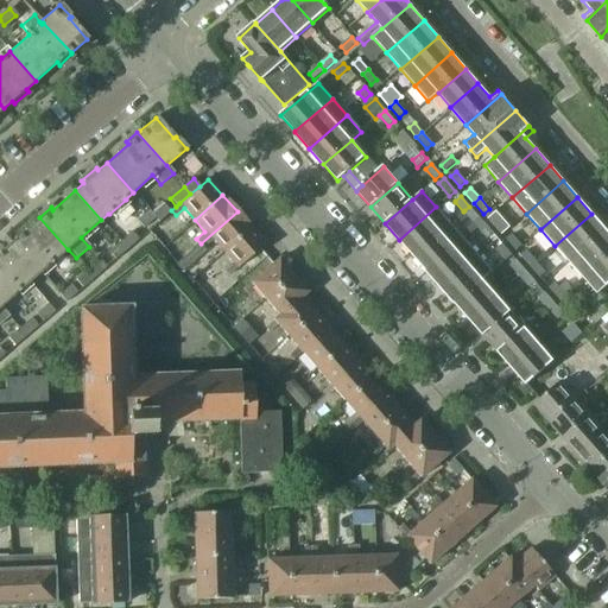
[(163,204),(152,215),(158,222),(169,211),(163,204)]
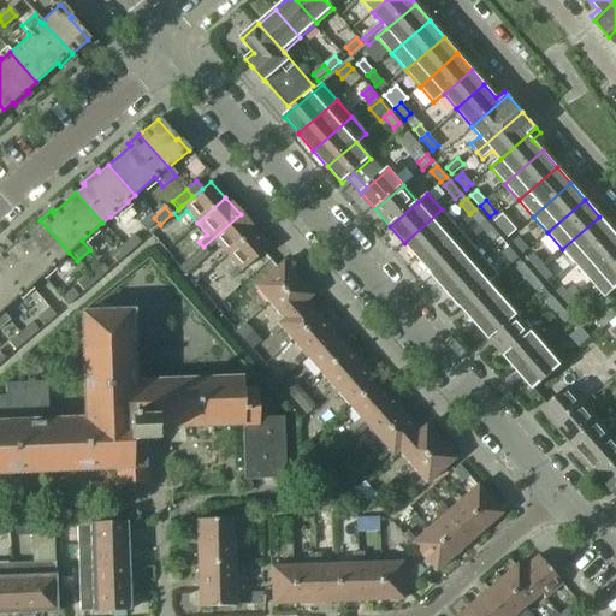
[(442,209),(404,243),(419,259),(456,226),(442,209)]
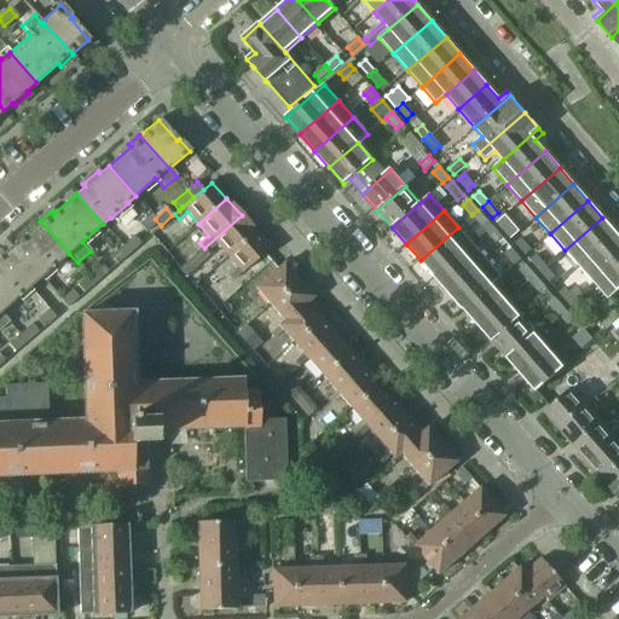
[(478,210),(473,214),(472,215),(481,227),(487,221),(478,210)]
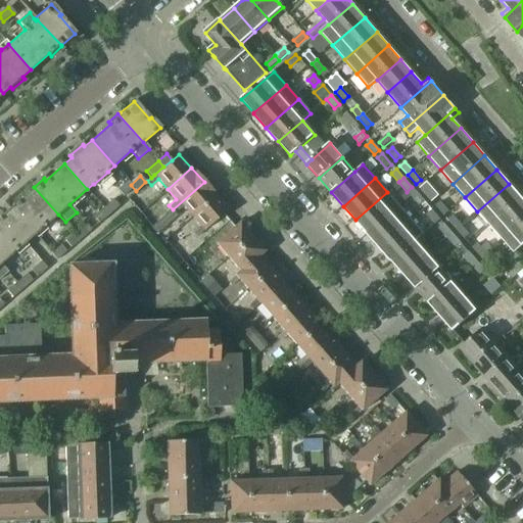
[(128,181),(117,190),(124,196),(133,188),(128,181)]
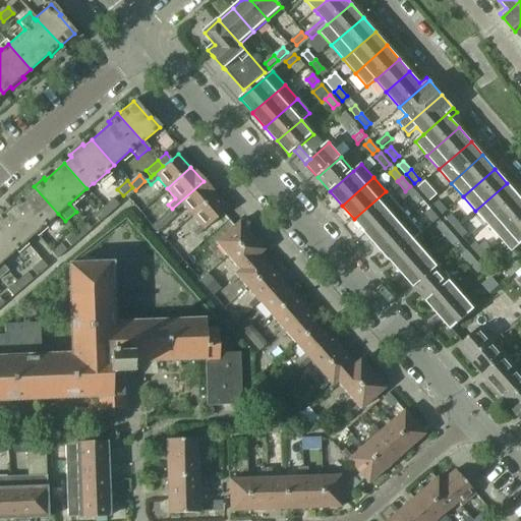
[(204,181),(172,209),(175,212),(182,206),(191,216),(215,195),(204,181)]
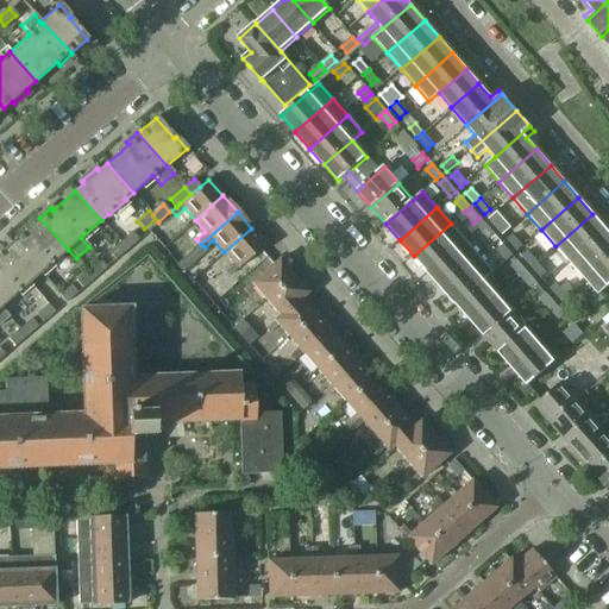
[(592,214),(556,246),(570,262),(607,231),(592,214)]
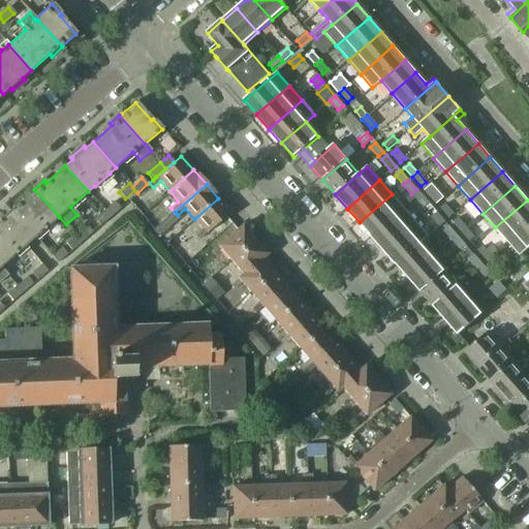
[(445,188),(437,194),(434,190),(429,195),(437,205),(442,200),(442,199),(449,193),(445,188)]
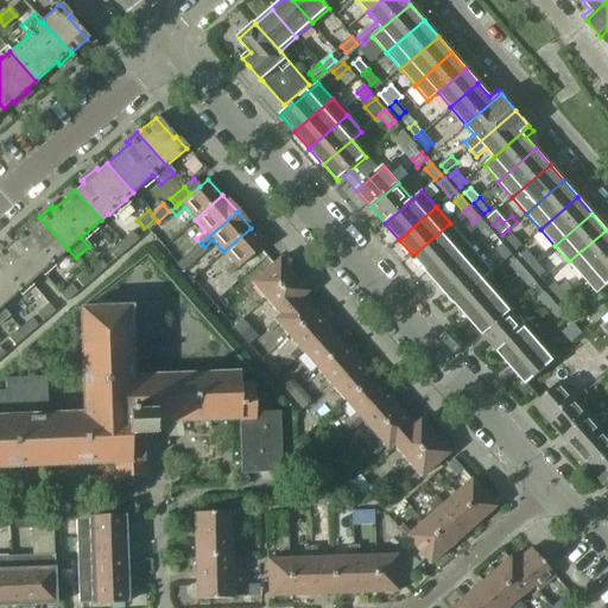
[(39,273),(68,249),(39,217),(38,217),(39,219),(12,242),(1,252),(16,267),(26,258),(39,273)]
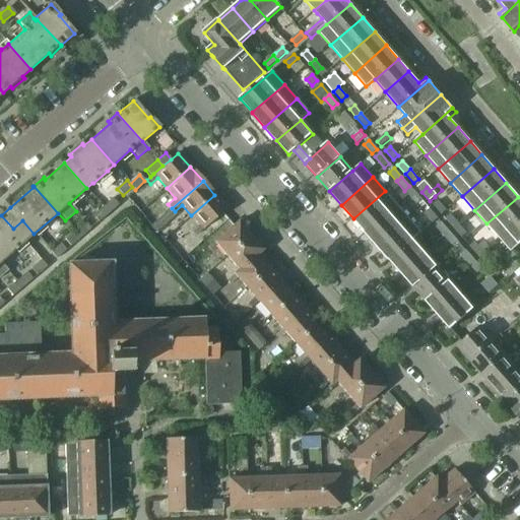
[(385,191),(353,218),(365,232),(397,204),(385,191)]
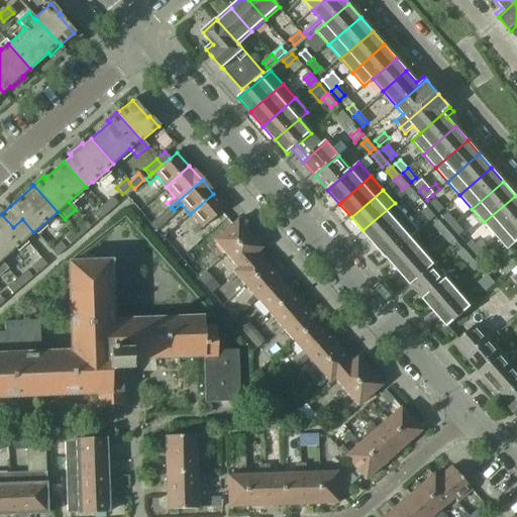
[(411,190),(408,193),(406,194),(414,203),(419,199),(411,190)]
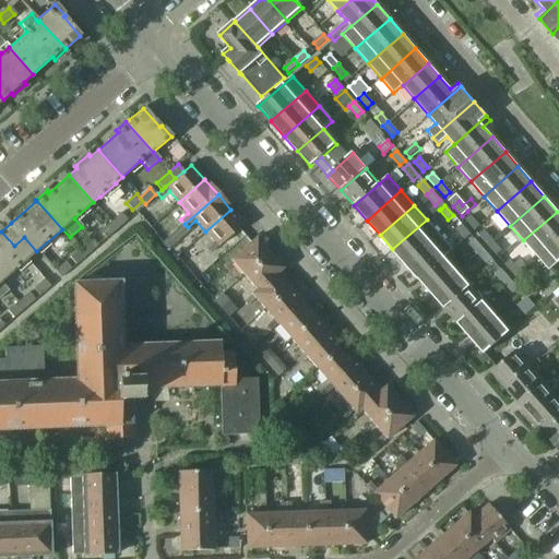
[(230,210),(205,232),(214,242),(206,249),(210,253),(244,225),(230,210)]
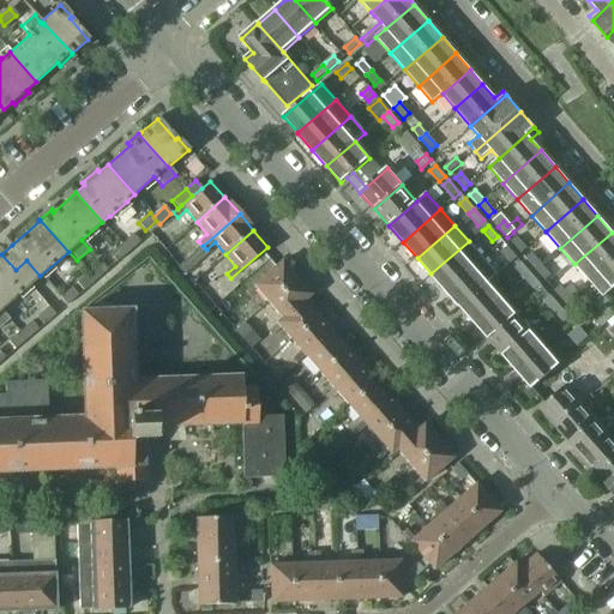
[(613,234),(612,233),(575,264),(589,281),(613,258),(613,234)]
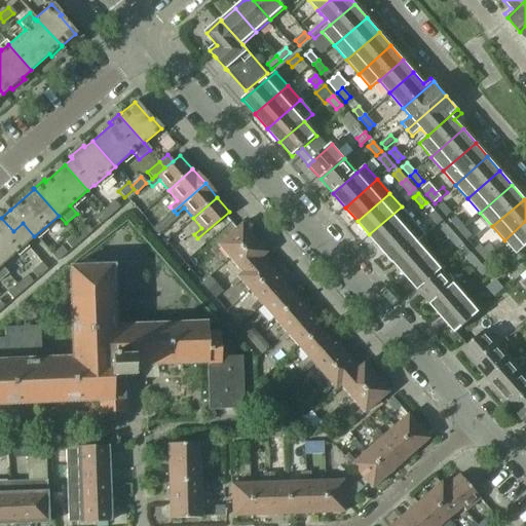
[(114,202),(105,210),(110,216),(118,208),(114,202)]
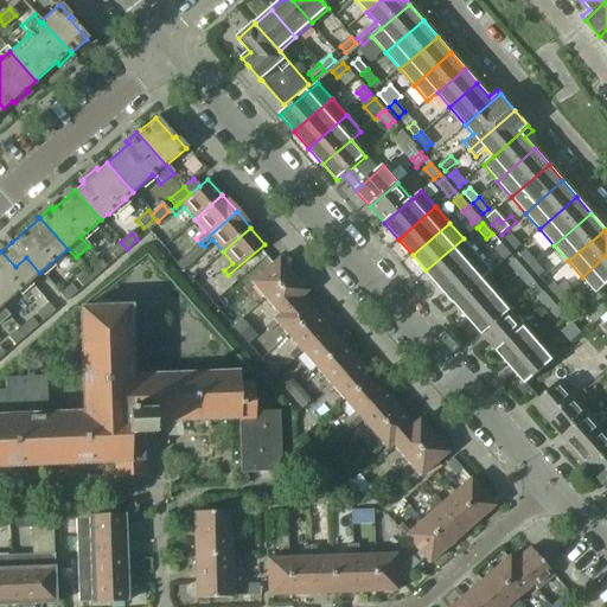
[(511,234),(505,240),(516,250),(521,246),(511,234)]
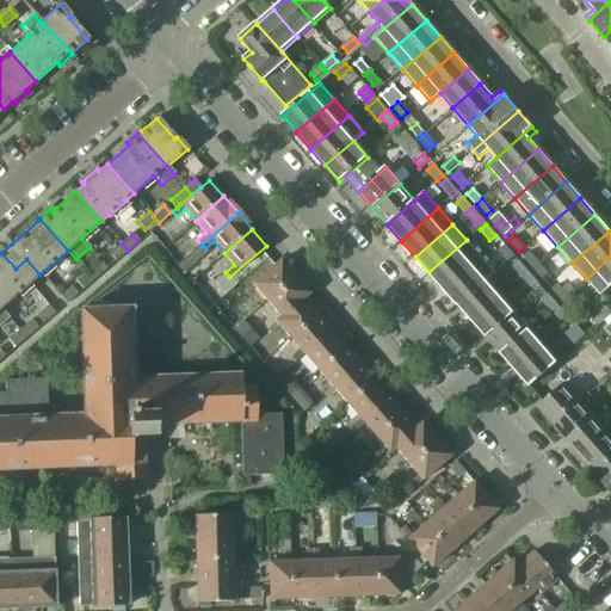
[(467,240),(429,272),(429,273),(443,289),(481,257),(467,240)]
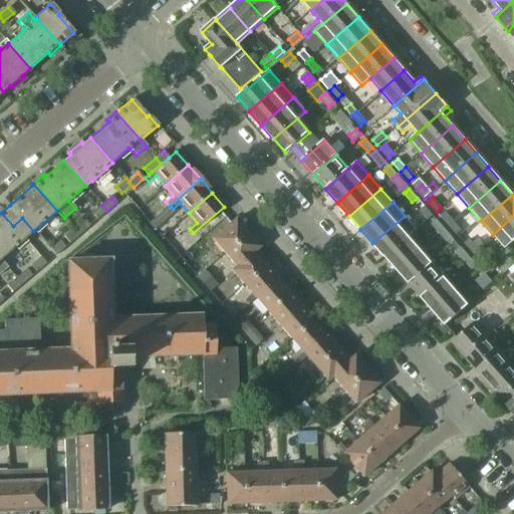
[(93,214),(97,219),(107,211),(102,205),(93,214)]
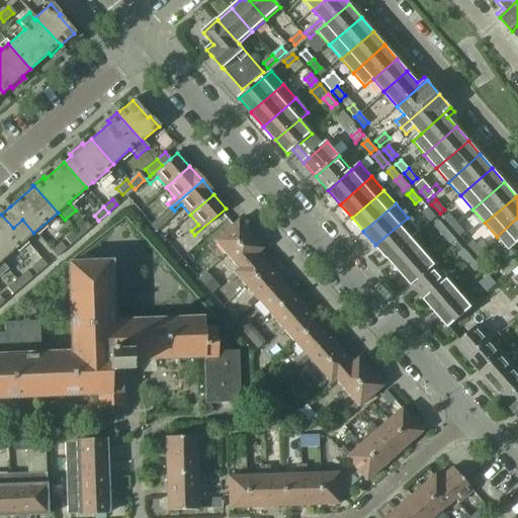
[(170,207),(151,225),(156,230),(175,213),(170,207)]
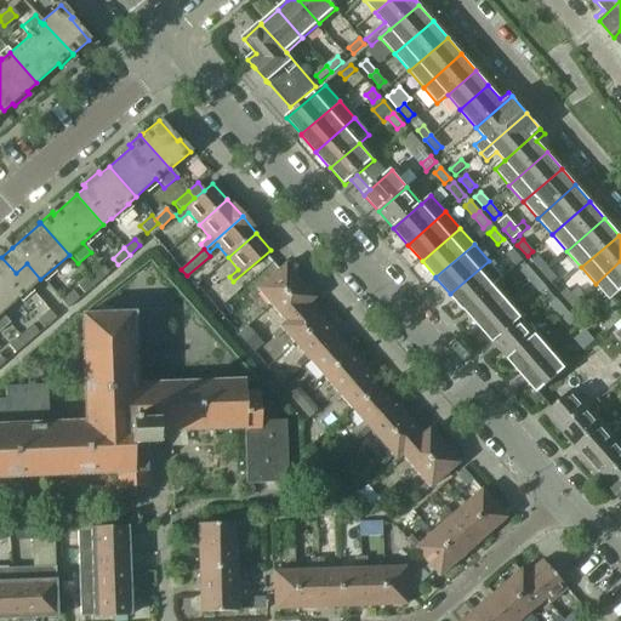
[(513,250),(511,252),(507,255),(517,266),(523,261),(513,250)]
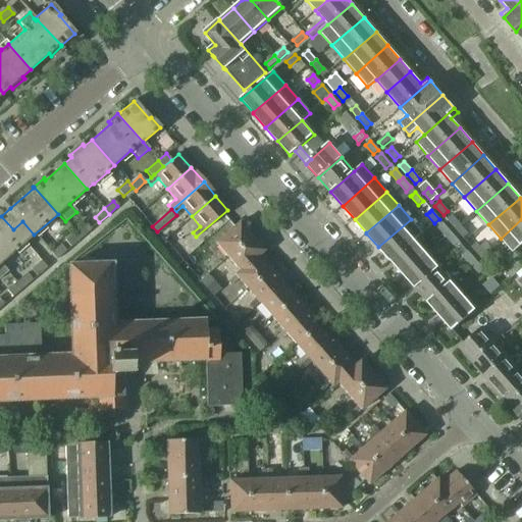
[(22,221),(13,229),(1,216),(0,216),(0,262),(1,263),(24,243),(34,235),(22,221)]
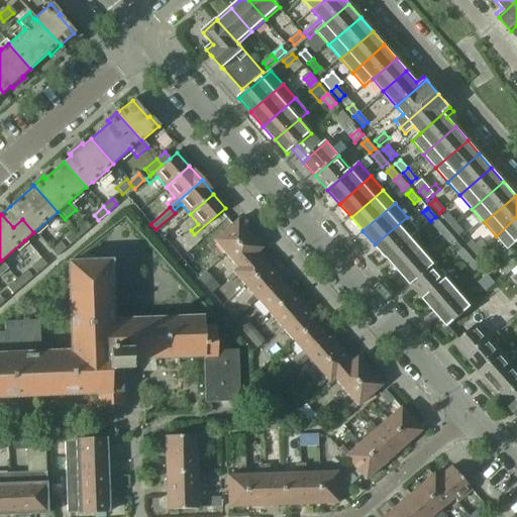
[(456,223),(448,214),(443,218),(451,227),(456,223)]
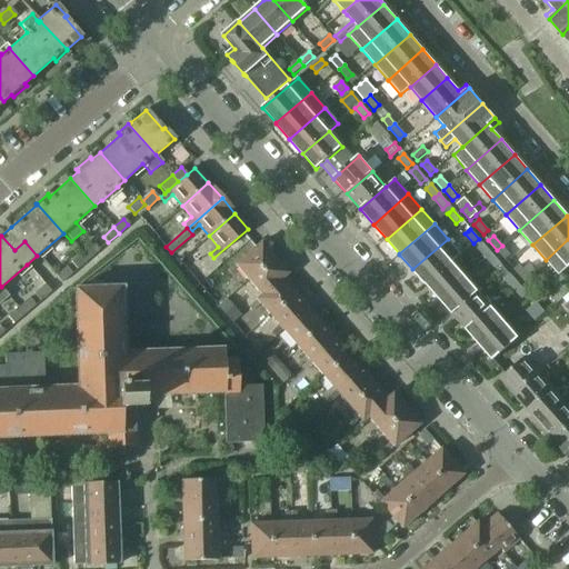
[(448,239),(412,269),(426,286),(427,285),(452,261),(461,253),(448,239)]
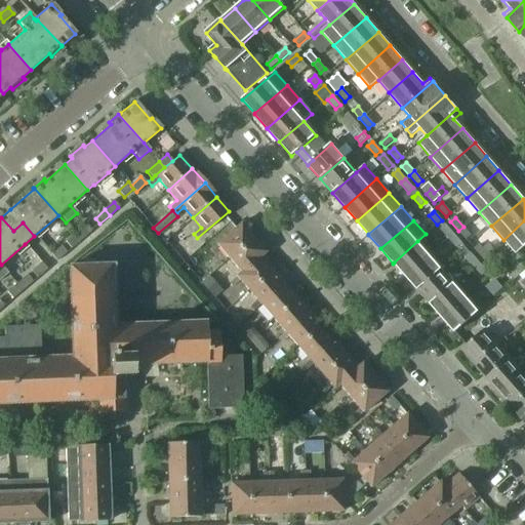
[(524,220),(503,240),(516,254),(524,246),(524,220)]
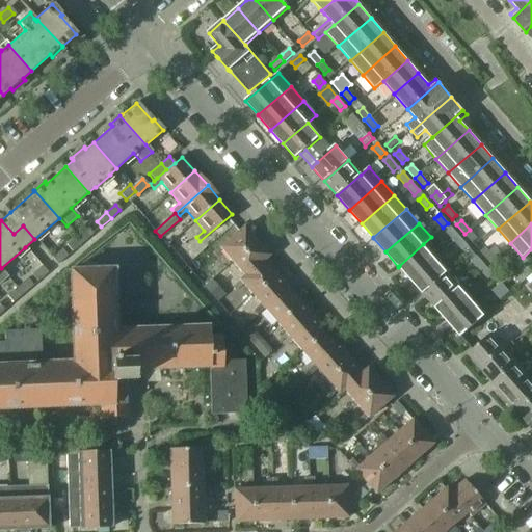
[(85,228),(76,237),(81,243),(91,235),(85,228)]
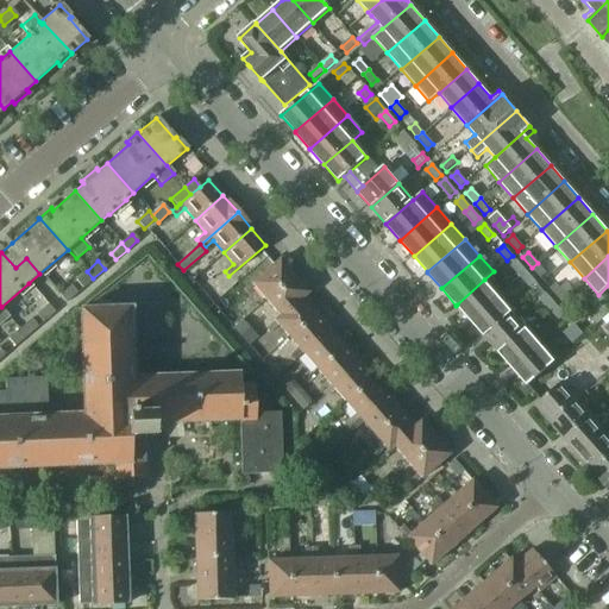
[(255,289),(264,300),(293,276),(278,261),(243,292),(246,296),(255,289)]
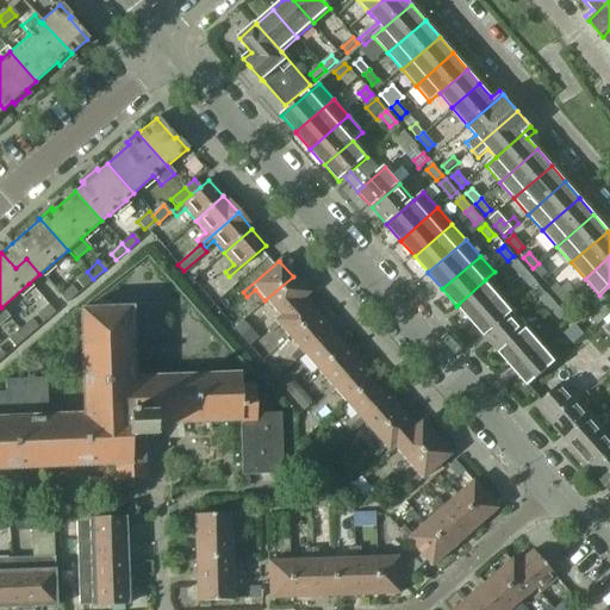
[(518,261),(516,263),(512,267),(522,278),(528,273),(518,261)]
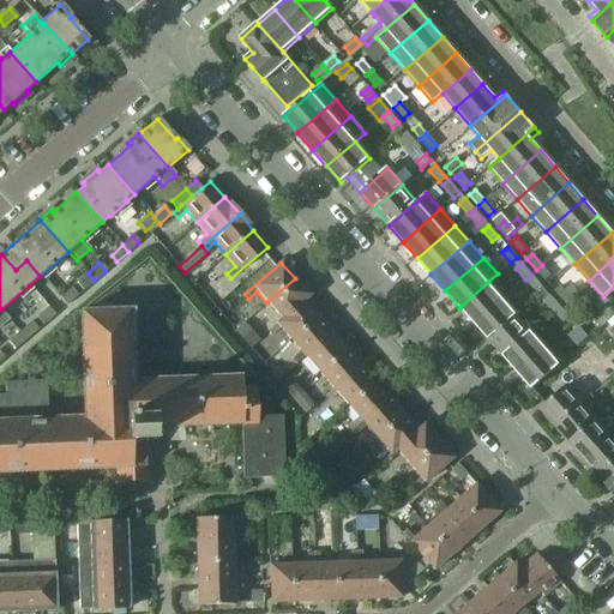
[(542,265),(536,270),(545,281),(551,276),(542,265)]
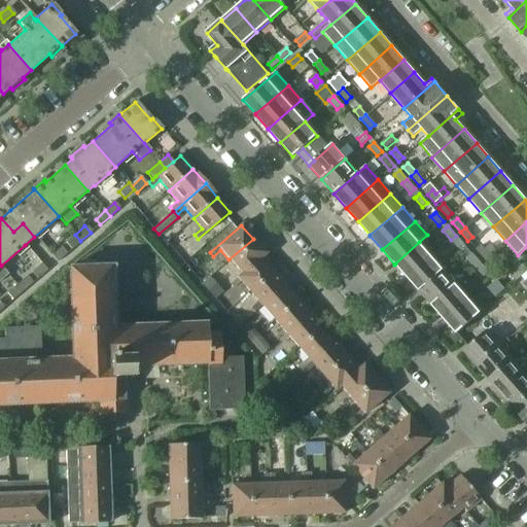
[(71,250),(80,241),(75,235),(65,243),(71,250)]
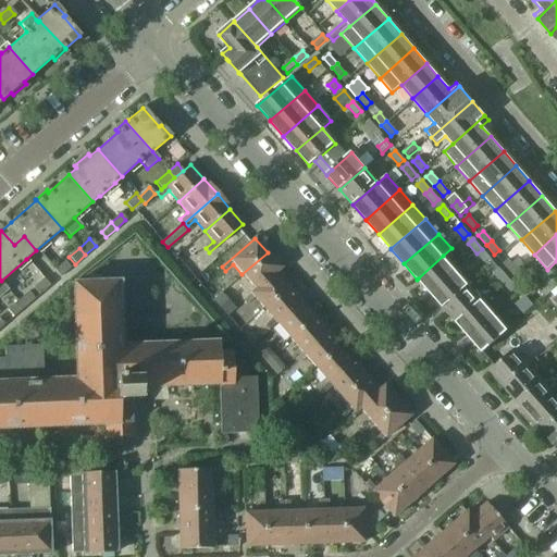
[(482,249),(477,254),(484,263),(490,258),(482,249)]
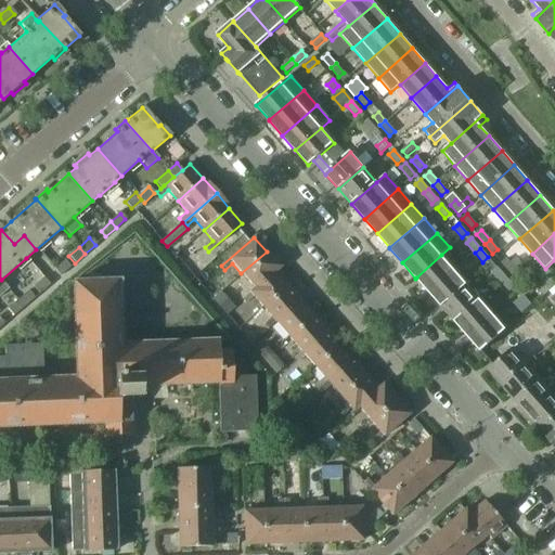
[(267,252),(241,273),(254,288),(255,288),(275,271),(280,267),(267,252)]
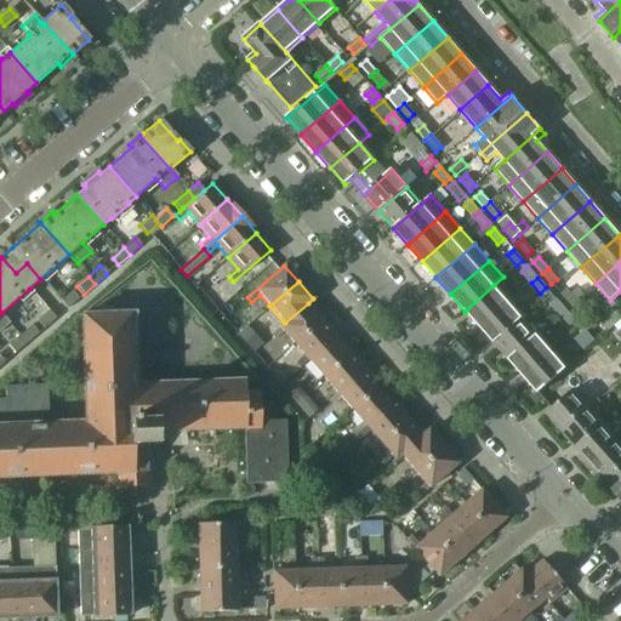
[(494,285),(466,311),(480,328),(508,302),(494,285)]
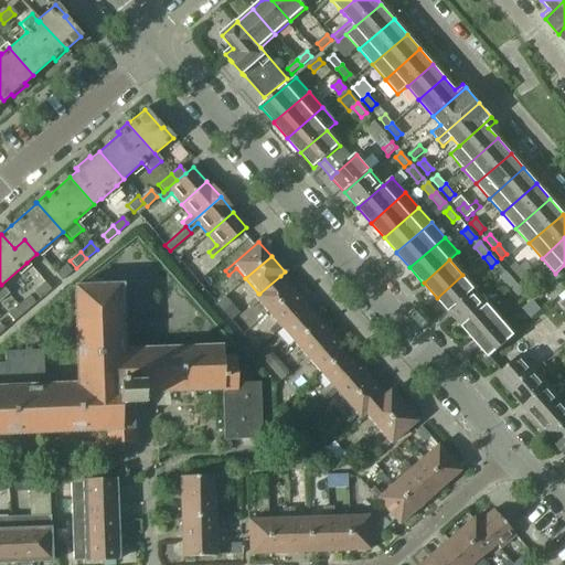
[(526,260),(519,267),(515,264),(510,268),(519,278),(524,274),(532,267),(526,260)]
